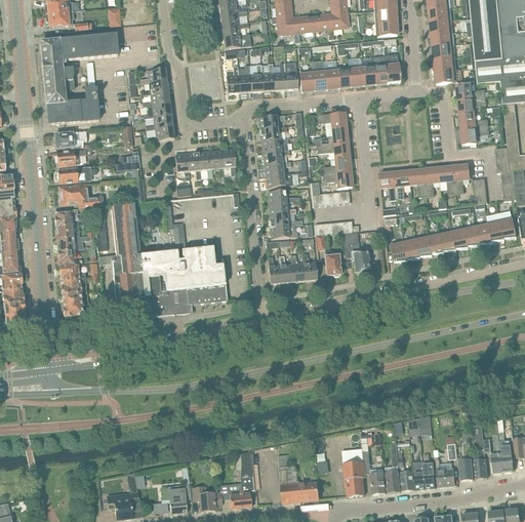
[(45,12),(73,10),(72,2),(70,2),(70,0),(46,0),(47,3),(46,3),(44,5),(45,12)]
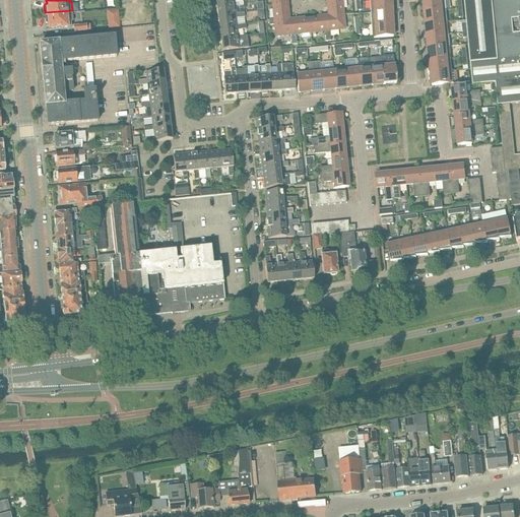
[(225,0),(216,1),(217,13),(236,10),(235,3),(243,2),(243,0),(225,0)]
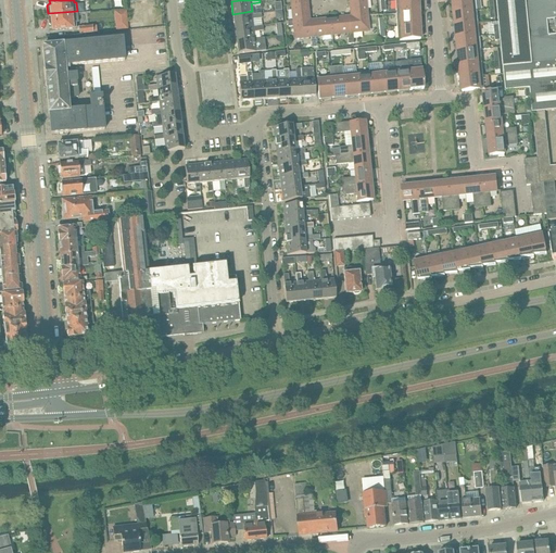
[(349,0),(351,14),(308,17),(306,0),(290,0),(293,17),(288,17),(288,24),(293,23),(294,35),(311,34),(312,45),(317,44),(316,33),(346,29),(348,41),(354,40),(353,29),(368,27),(365,0),(349,0)]
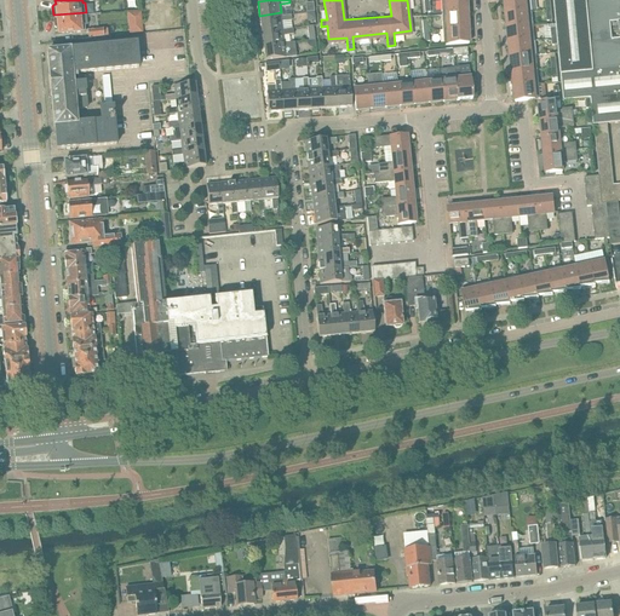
[(468,11),(465,0),(441,0),(442,12),(468,11)]
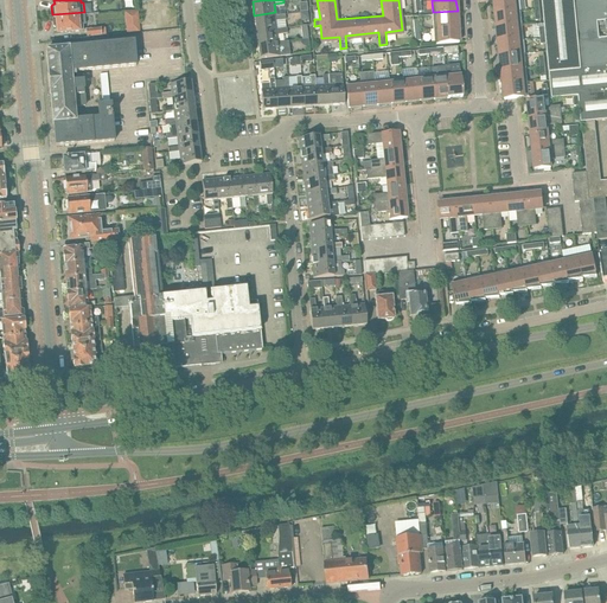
[(493,0),(496,11),(521,8),(519,0),(493,0)]
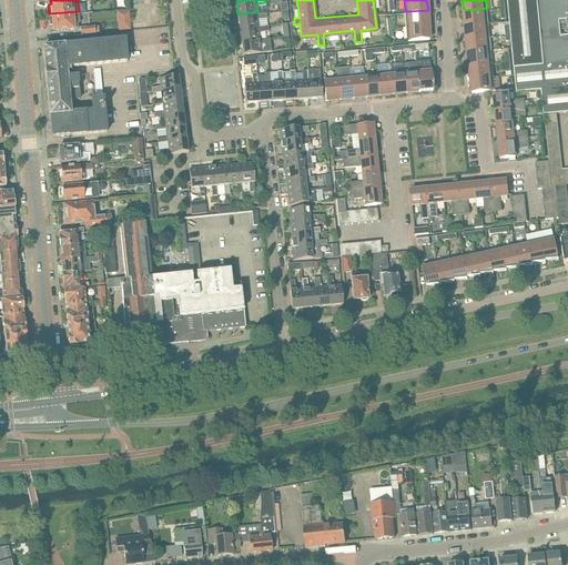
[(567,34),(561,36),(559,22),(559,18),(558,7),(567,4),(567,0),(508,0),(516,89),(536,88),(541,87),(543,96),(544,111),(545,113),(557,112),(556,110),(567,108),(567,34)]
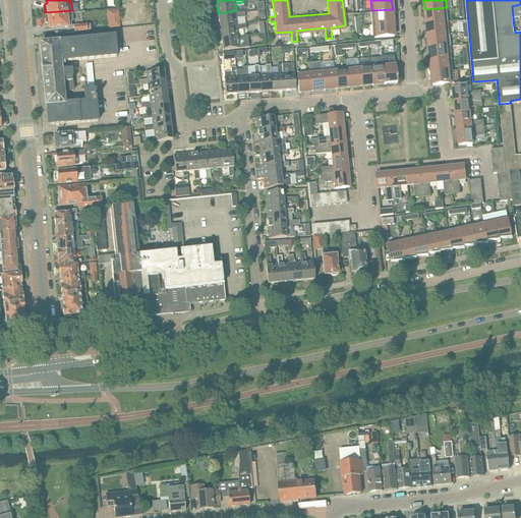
[(109,26),(120,25),(119,7),(108,8),(109,26)]
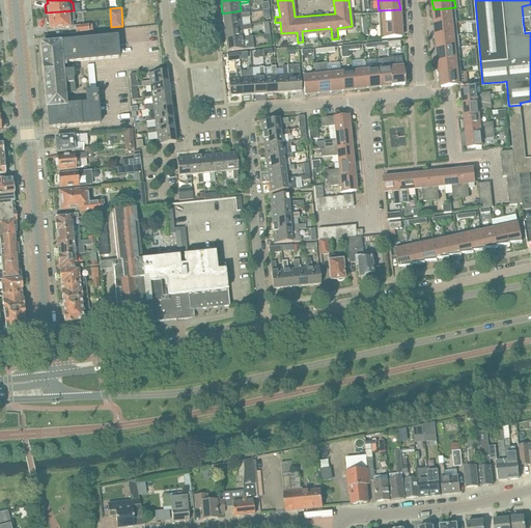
[(455,7),(434,9),(435,22),(456,20),(455,7)]
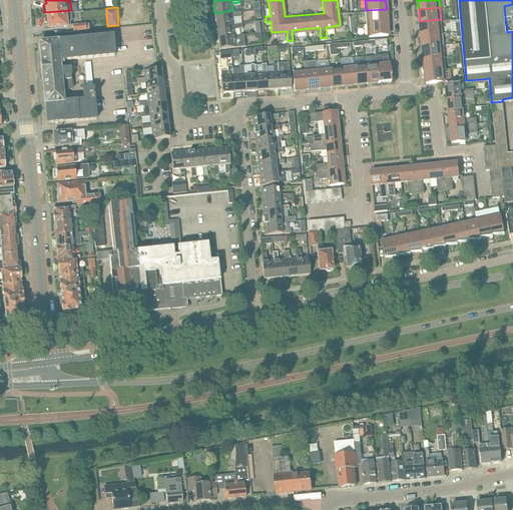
[(240,9),(232,10),(214,13),(216,24),(233,22),(232,15),(241,14),(240,9)]
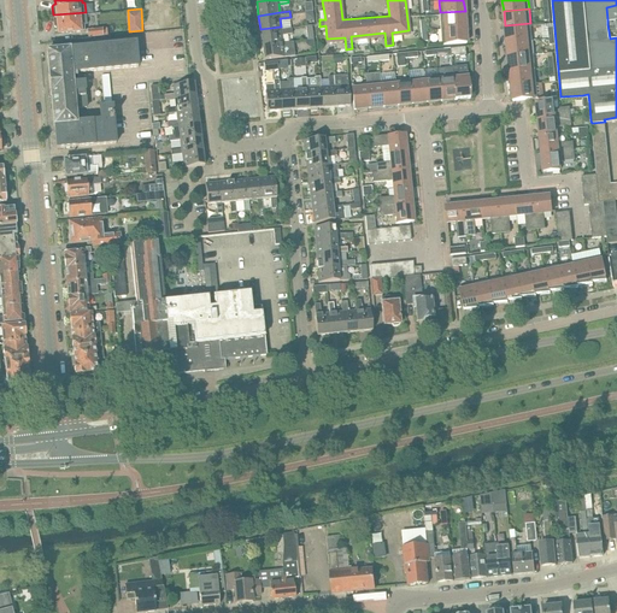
[(465,25),(465,11),(440,12),(440,27),(465,25)]
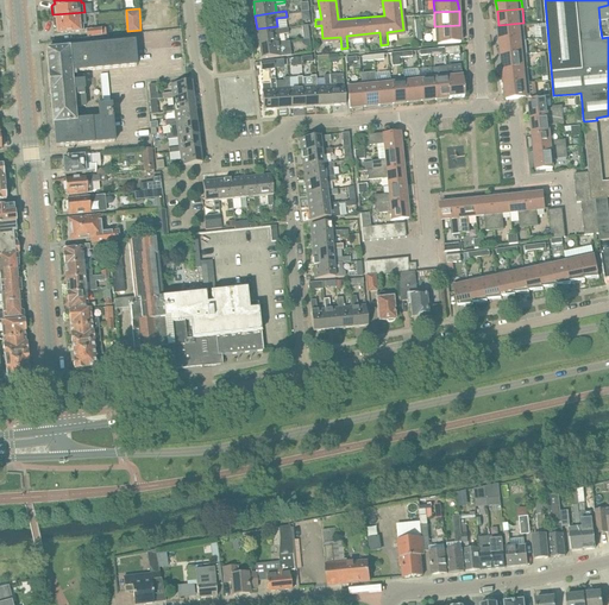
[(86,21),(85,12),(52,14),(54,23),(55,25),(57,24),(57,30),(83,27),(83,21),(86,21)]
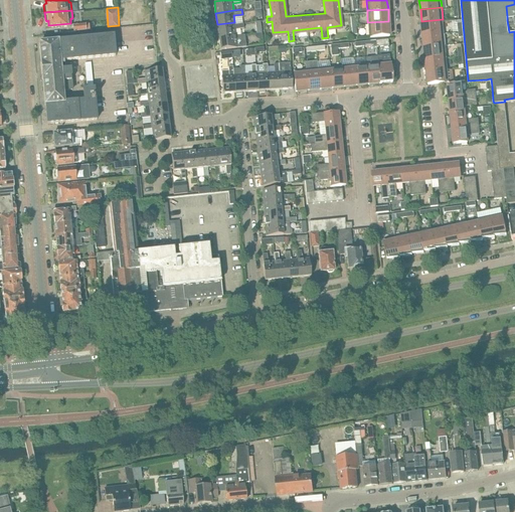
[(444,31),(443,19),(421,21),(422,33),(444,31)]
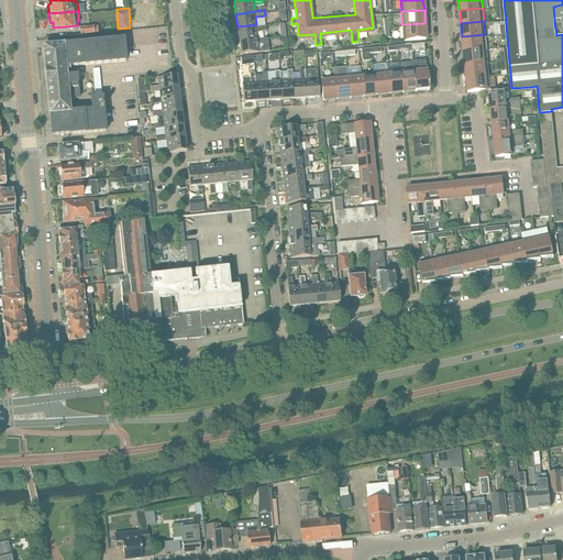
[(266,22),(256,24),(238,26),(239,39),(257,36),(256,29),(266,28),(266,22)]
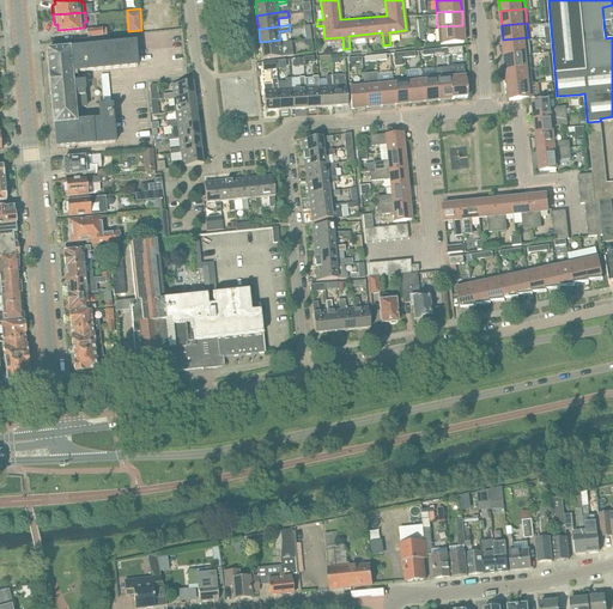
[(462,25),(437,26),(438,41),(463,40),(462,25)]
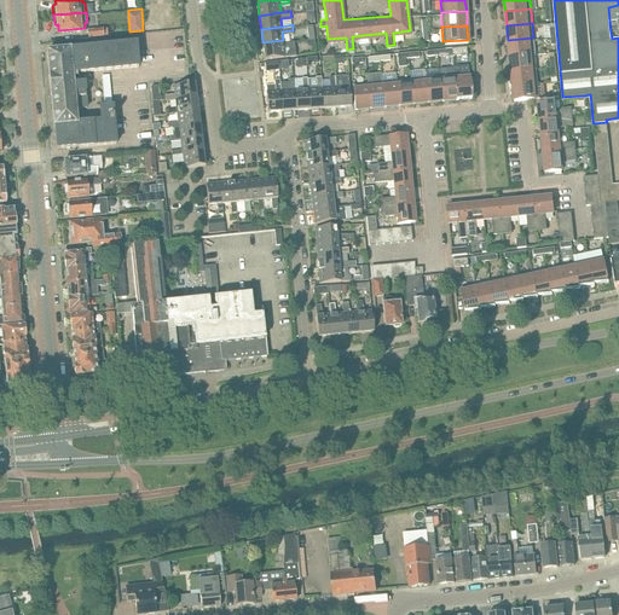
[(534,52),(533,38),(508,40),(510,54),(534,52)]
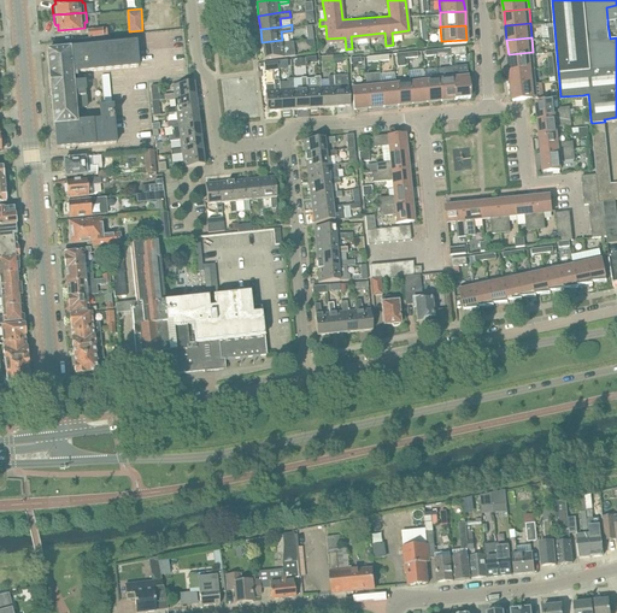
[(293,39),(282,40),(262,42),(264,57),(295,53),(293,39)]
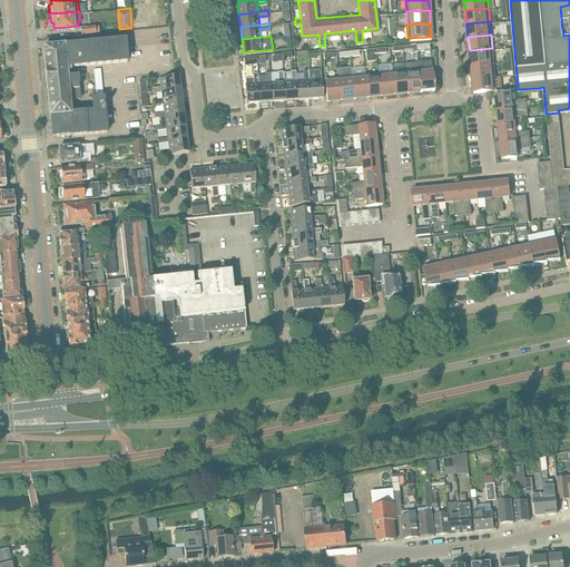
[(71,133),(107,130),(104,96),(91,97),(92,108),(71,110),(70,98),(80,97),(78,68),(67,69),(67,65),(128,59),(126,37),(43,45),(46,66),(45,66),(47,85),(50,114),(52,135),(71,133)]
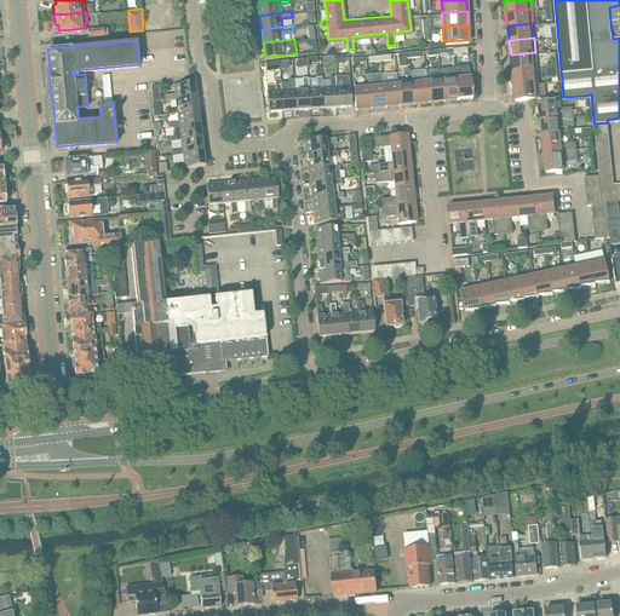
[(408,50),(397,51),(400,64),(408,64),(407,58),(409,58),(408,50)]
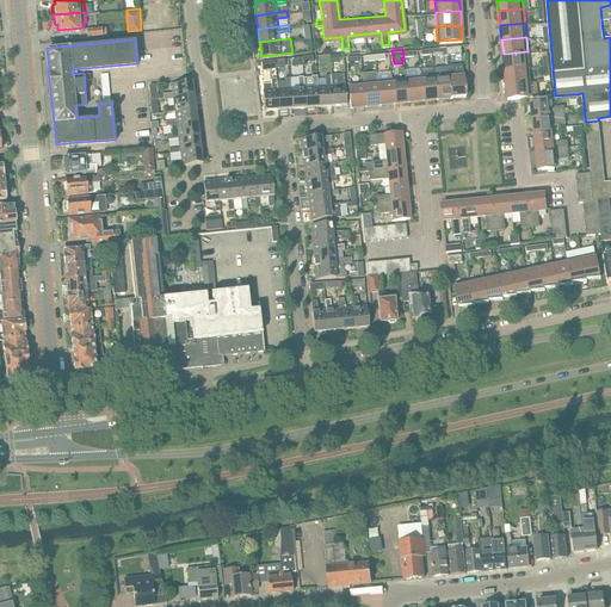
[(528,51),(504,54),(505,68),(530,66),(528,51)]
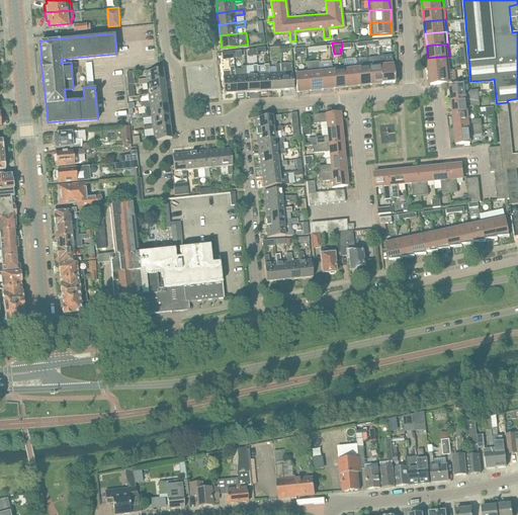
[(234,53),(233,49),(222,50),(223,57),(234,56),(234,53)]
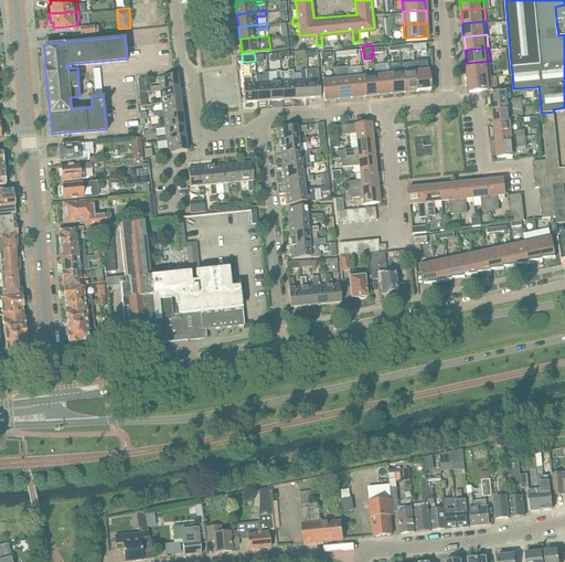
[(416,87),(416,88),(430,87),(429,76),(433,76),(433,69),(428,69),(428,63),(419,64),(419,60),(414,60),(414,65),(416,87)]
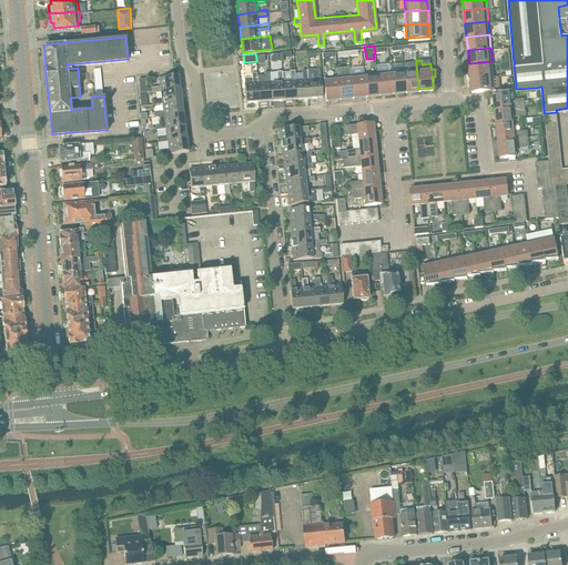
[(494,74),(493,61),(469,63),(470,77),(494,74)]
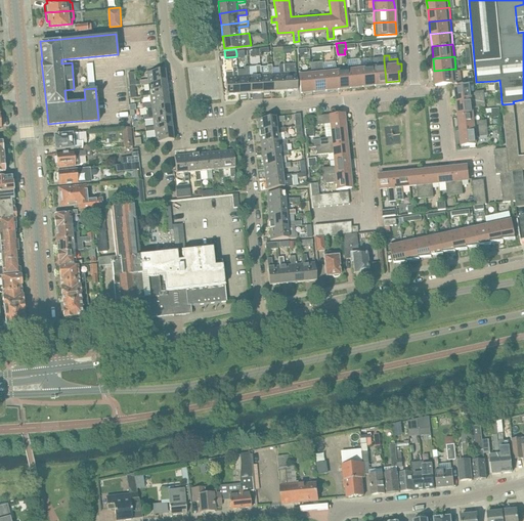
[(386,81),(384,60),(372,61),(375,83),(386,81)]
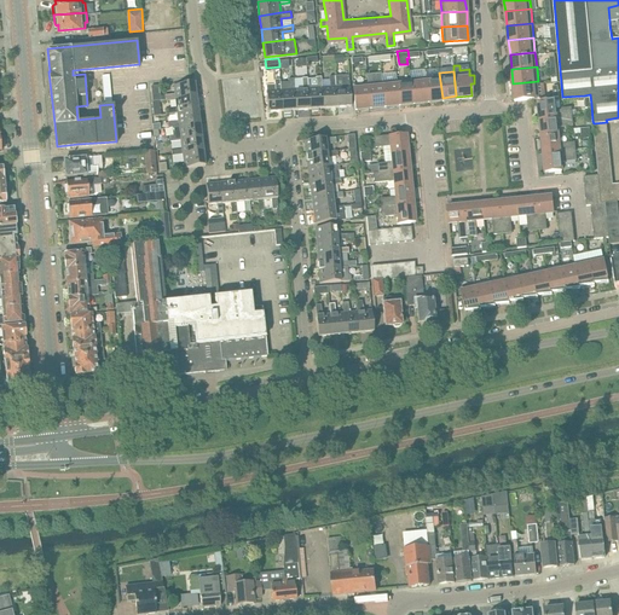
[(330,83),(322,85),(323,105),(336,104),(335,73),(330,74),(330,83)]
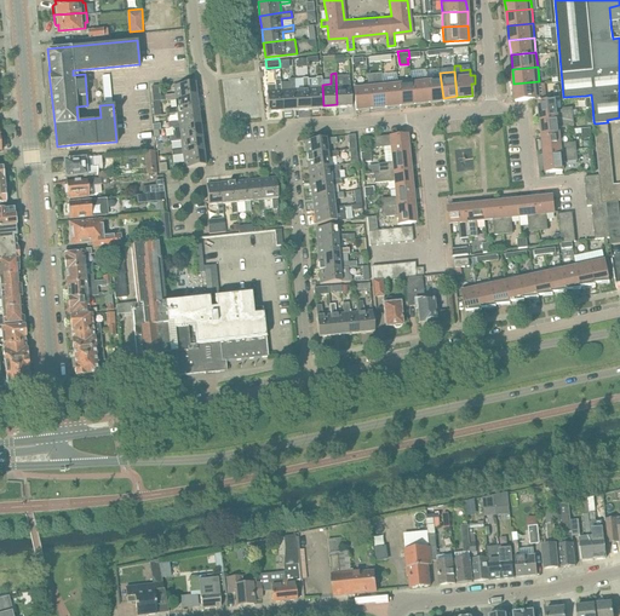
[(344,73),(336,73),(337,104),(351,104),(350,82),(349,73),(344,73)]
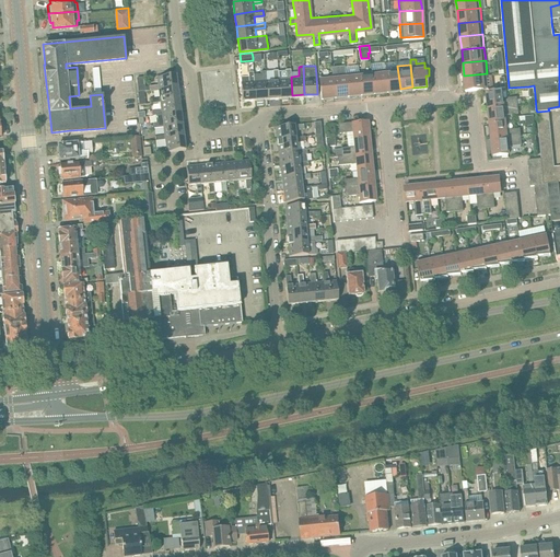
[(397,66),(384,67),(387,90),(400,89),(397,66)]
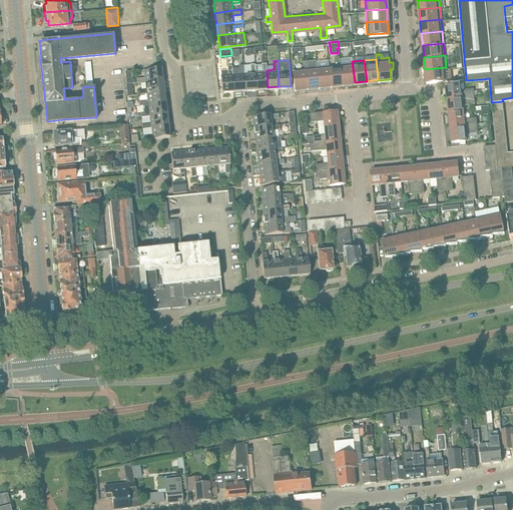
[(263,70),(255,70),(257,88),(268,87),(267,70),(267,61),(262,61),(263,70)]
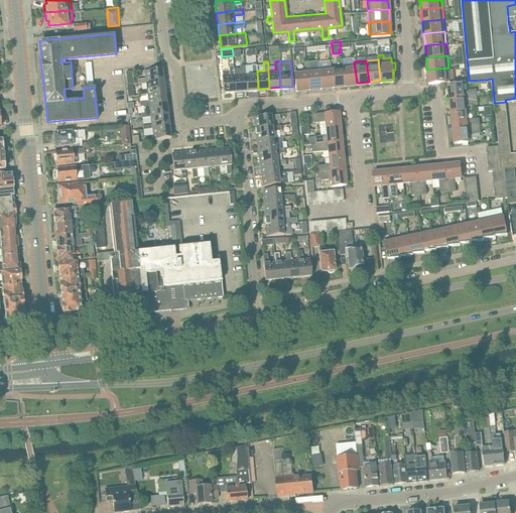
[(354,61),(343,62),(345,84),(357,83),(354,61)]
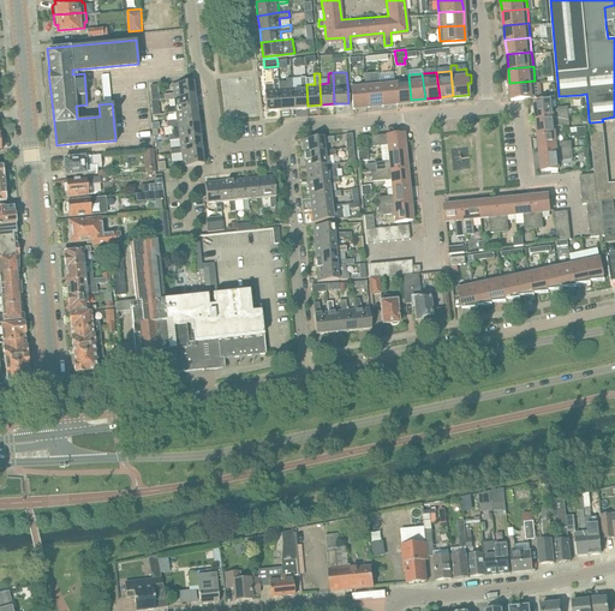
[(308,106),(306,84),(305,75),(300,75),(300,85),(292,85),(293,107),(308,106)]
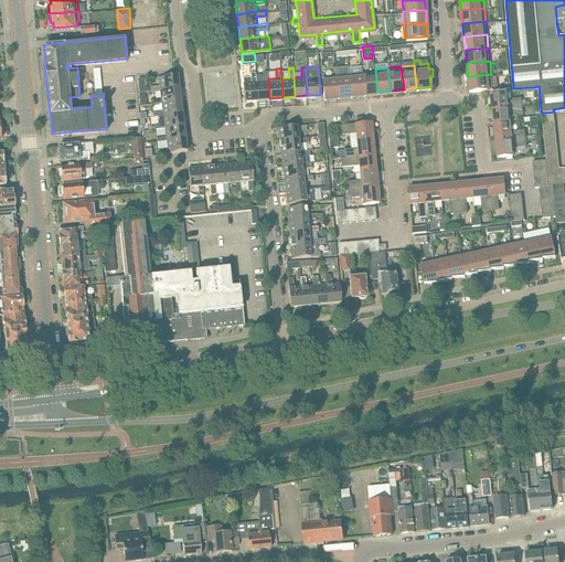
[(375,69),(362,71),(364,93),(377,92),(375,69)]
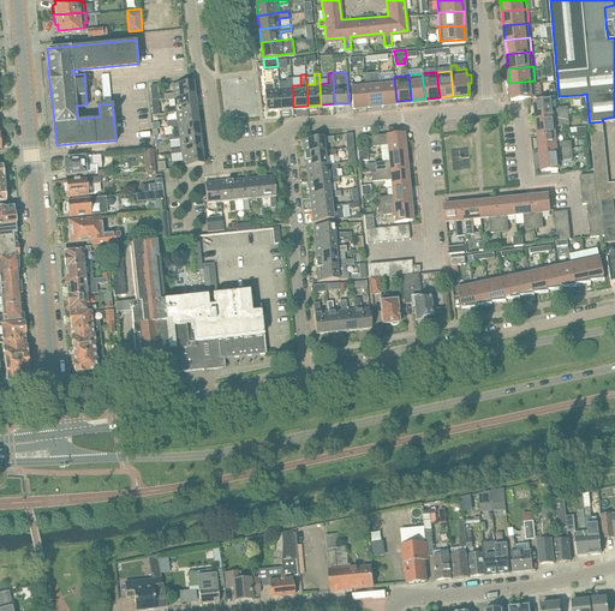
[(280,107),(279,87),(278,76),(273,77),(273,82),(264,82),(266,108),(280,107)]
